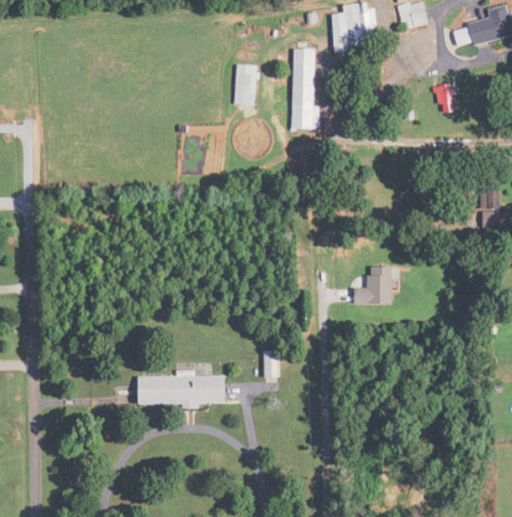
[(402,30),(427,25),(422,1),(397,7),(402,30)]
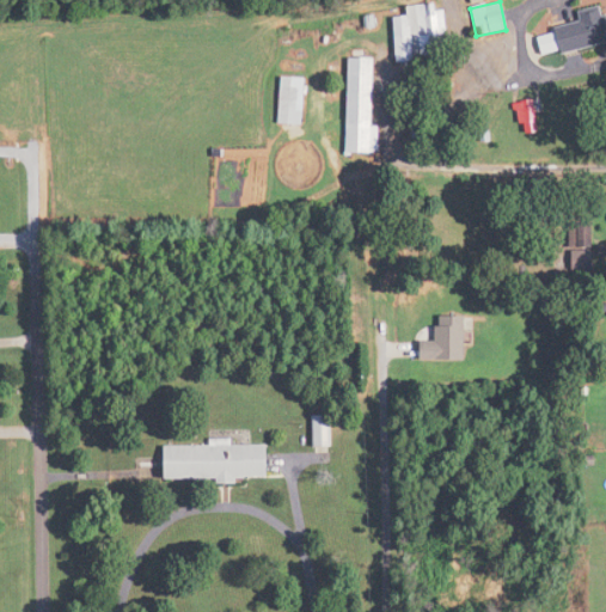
[(442,5),(406,6),(406,17),(393,17),(395,61),(445,59),(442,5)]
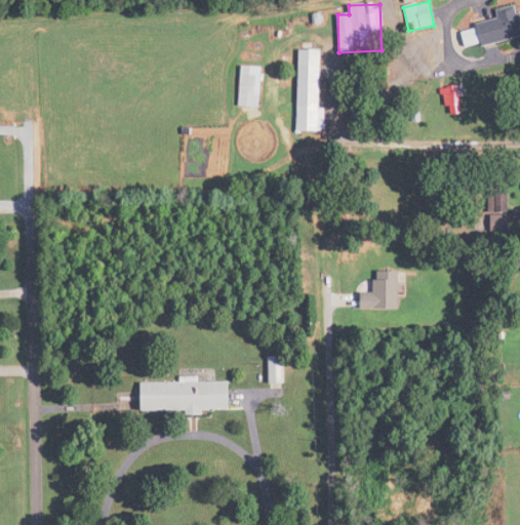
[(519,38),(519,30),(515,6),(493,11),(495,22),(457,30),(463,51),(519,38)]
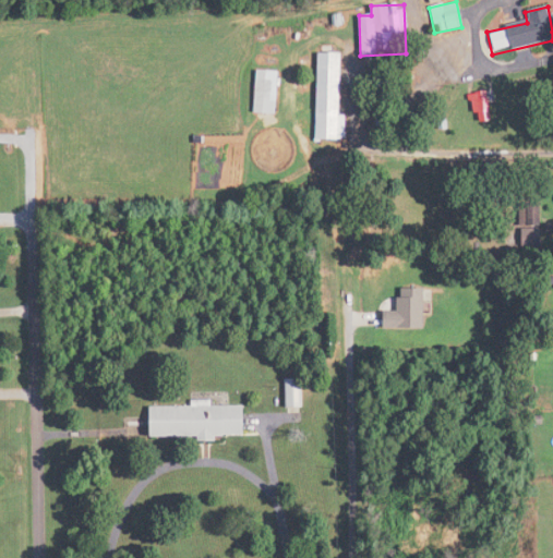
[(341,51),(315,51),(315,140),(341,140),(341,51)]
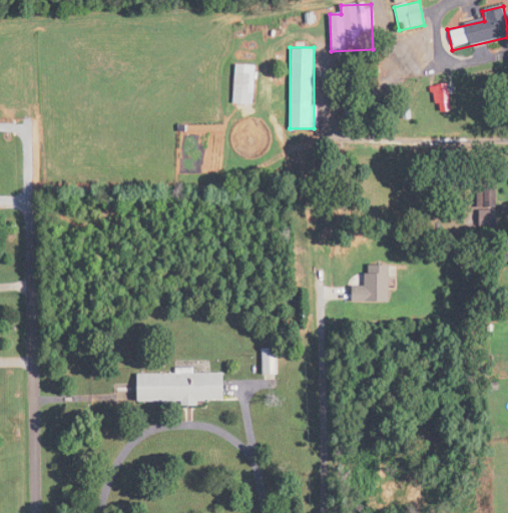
[(232,103),(254,104),(255,64),(233,64),(232,103)]
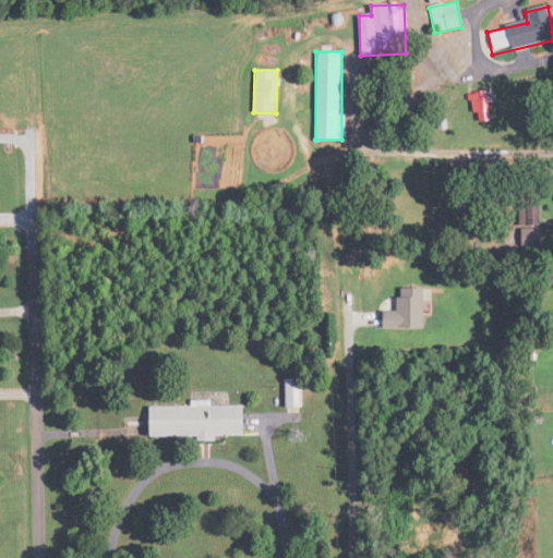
[(475,120),(484,120),(484,94),(472,94),(472,106),(475,106),(475,120)]
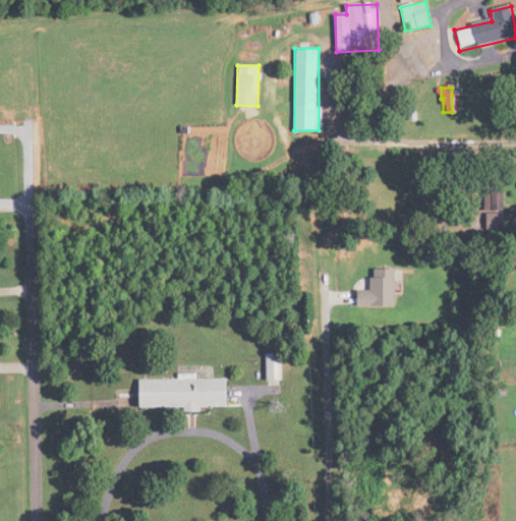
[(367,289),(353,289),(353,306),(393,306),(393,269),(367,269),(367,289)]
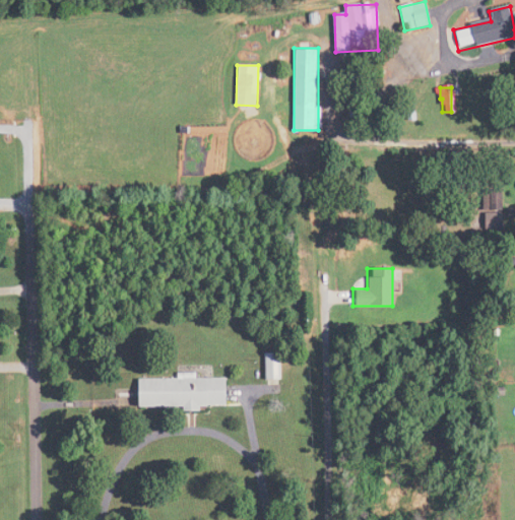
[(277,353),(264,353),(264,378),(277,378),(277,353)]
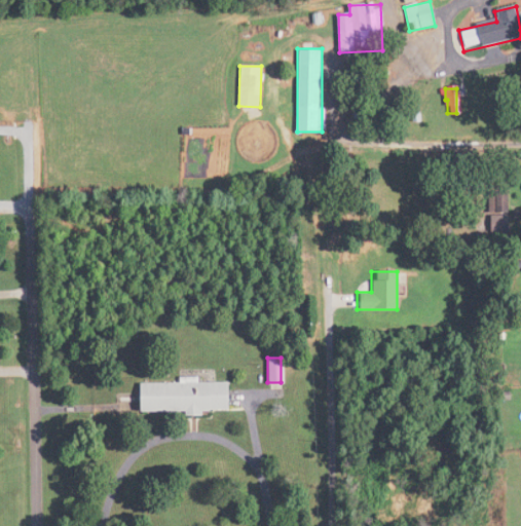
[(140,382),(140,411),(228,410),(228,381),(140,382)]
